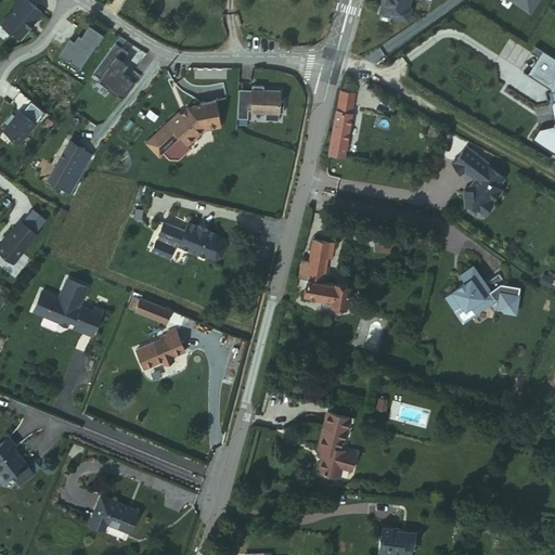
[(16,8),(3,23),(21,38),(43,11),(30,0),(17,0),(14,5),(16,8)]
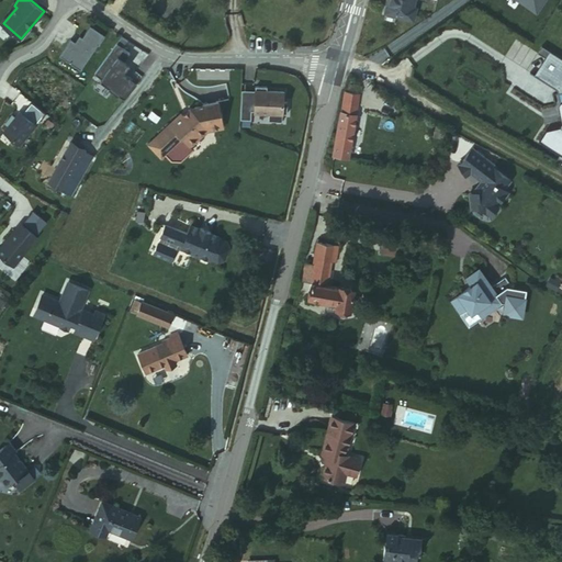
[(392,0),(388,15),(417,23),(420,11),(416,10),(418,0),(392,0)]
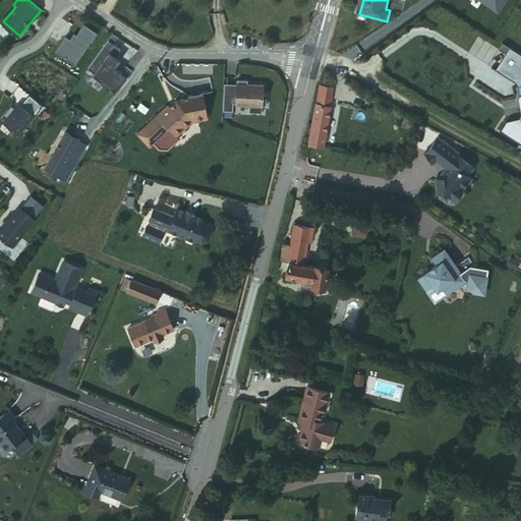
[(478,0),(497,12),(504,0),(478,0)]
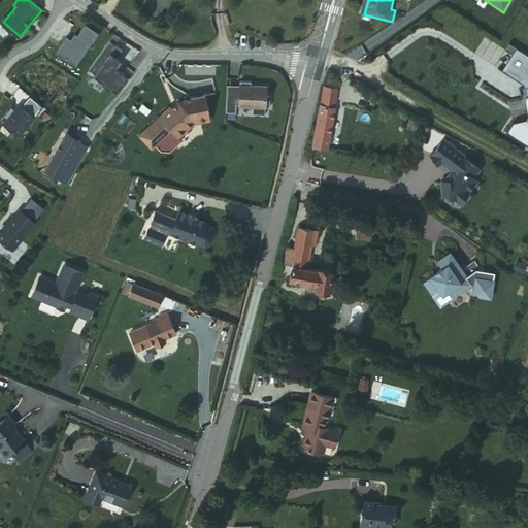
[(70,35),(60,51),(80,65),(97,41),(98,42),(104,33),(90,24),(83,35),(79,33),(75,39),(70,35)]
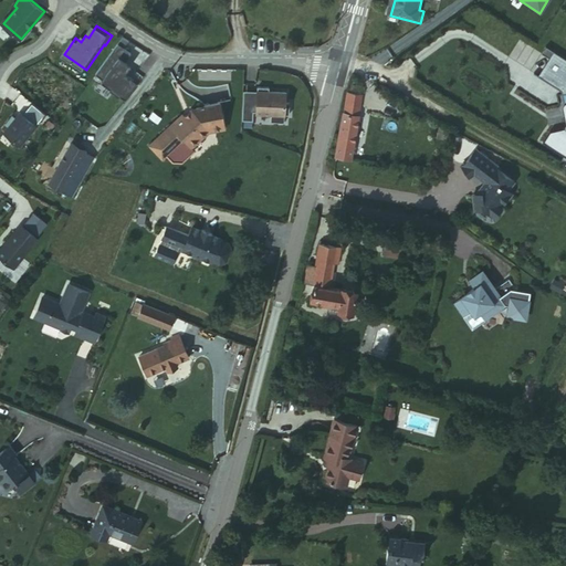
[(118,46),(95,79),(123,100),(134,85),(124,77),(128,72),(123,67),(132,56),(118,46)]
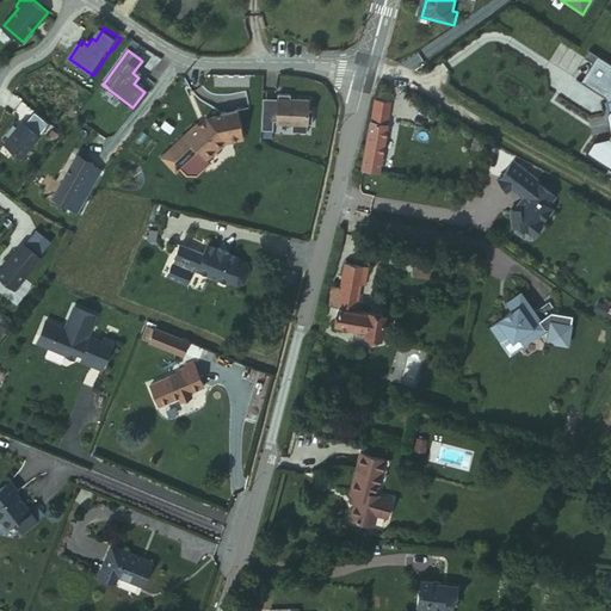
[(610,140),(594,143),(587,155),(610,167),(610,176),(609,180),(610,180),(610,66),(591,53),(591,54),(602,61),(598,67),(585,86),(578,81),(597,94),(599,91),(609,97),(610,104),(610,117),(610,118),(610,140)]
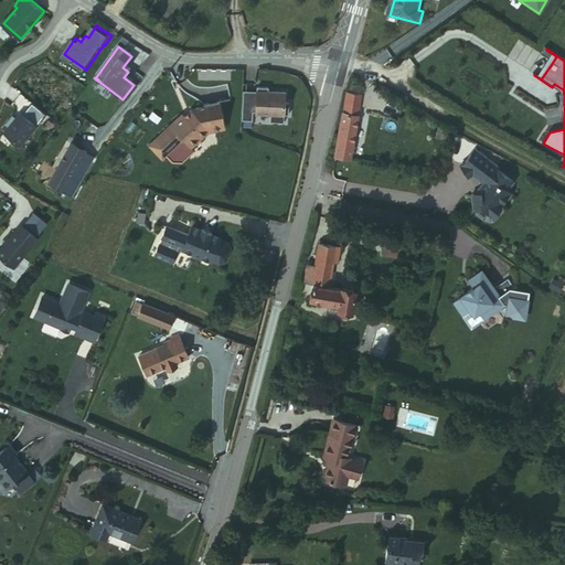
[(546,50),(542,55),(553,62),(556,56),(546,50)]
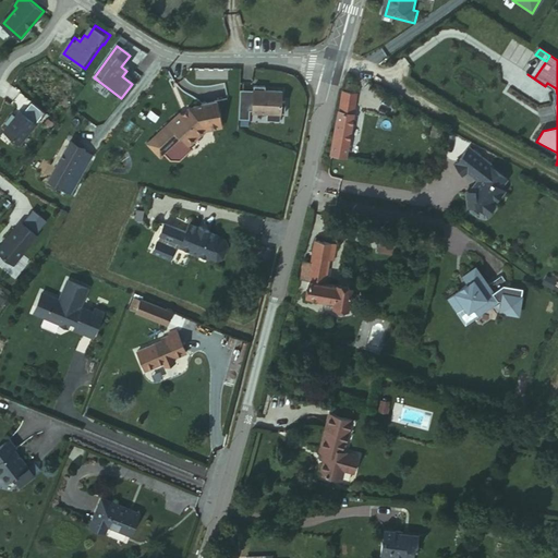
[(547,83),(545,86),(555,93),(557,108),(557,107),(557,95),(556,88),(547,83)]
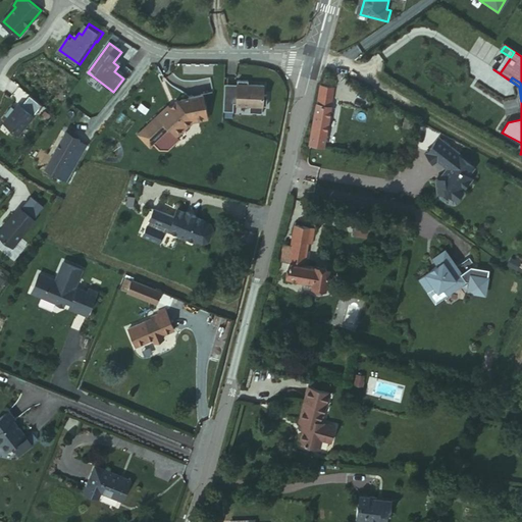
[(240,83),(240,87),(239,106),(239,107),(251,108),(251,115),(264,116),(264,109),(268,109),(269,98),(265,98),(265,89),(250,88),(250,84),(240,83)]
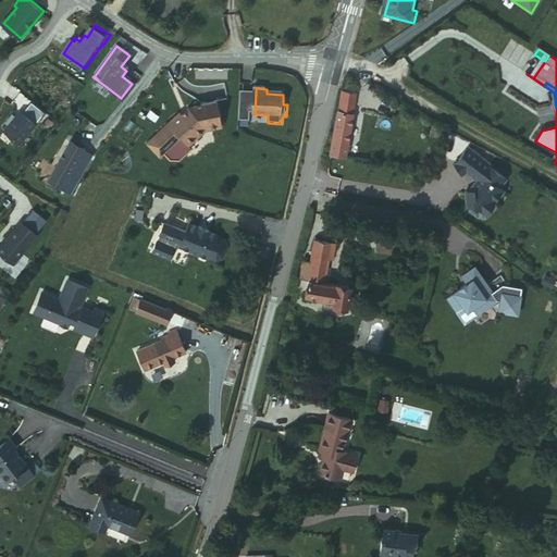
[(243,91),(240,112),(251,112),(255,113),(256,93),(243,91)]
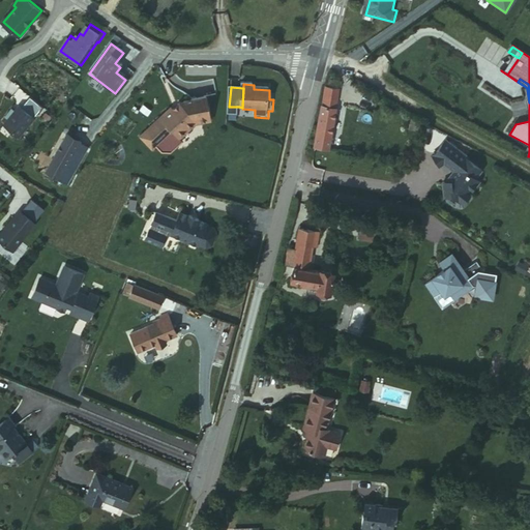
[(316,148),(330,152),(343,91),(328,89),(316,148)]
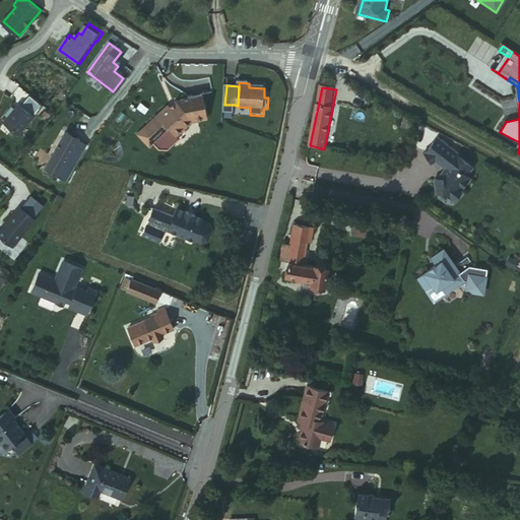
[(202,95),(180,101),(178,103),(176,102),(169,109),(167,107),(137,135),(149,147),(152,144),(158,150),(167,150),(179,139),(176,136),(190,122),(206,120),(202,95)]
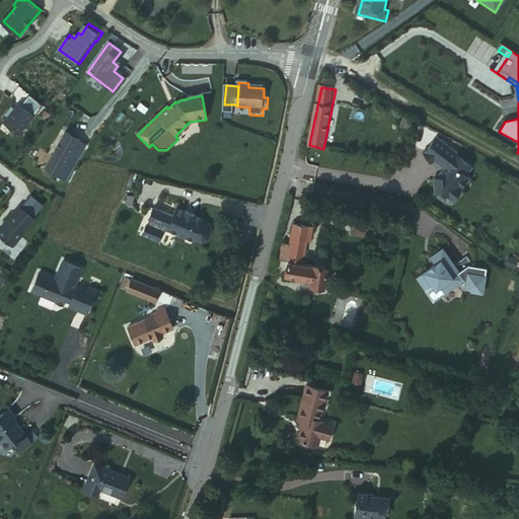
[(18,102),(4,121),(19,133),(34,115),(18,102)]
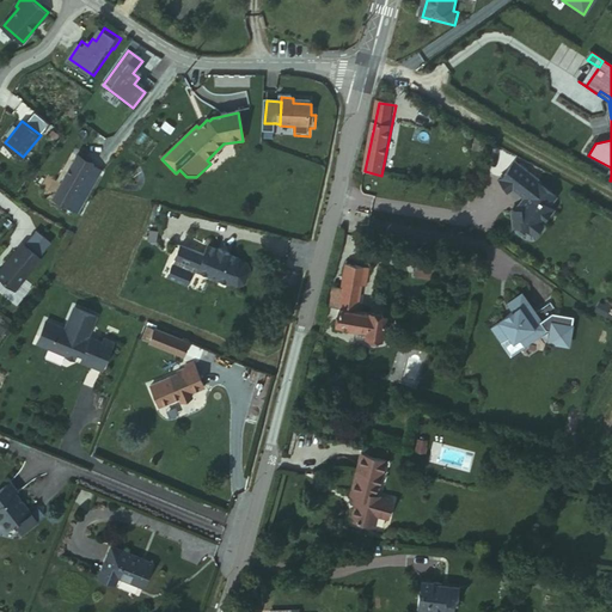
[(264,123),(264,133),(276,134),(276,123),(264,123)]
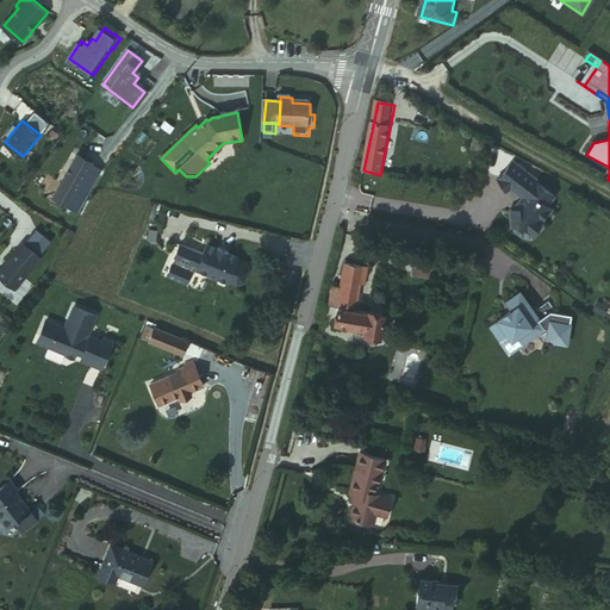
[(72,205),(93,165),(78,156),(57,198),(72,205)]
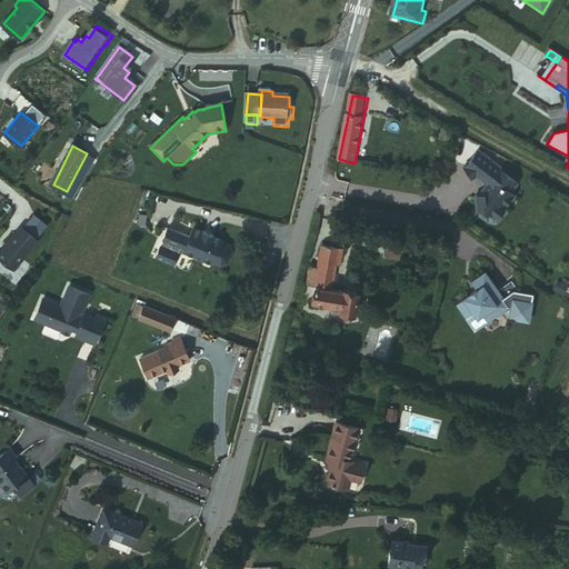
[(488,212),(497,219),(503,209),(506,210),(516,197),(511,193),(518,185),(500,172),(502,169),(479,152),(466,165),(466,166),(476,179),(478,179),(489,187),(482,197),(478,198),(480,213),(488,212)]
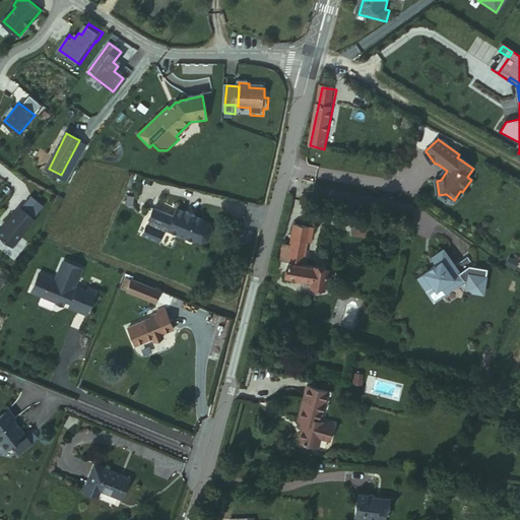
[(89,145),(79,140),(61,175),(71,181),(89,145)]
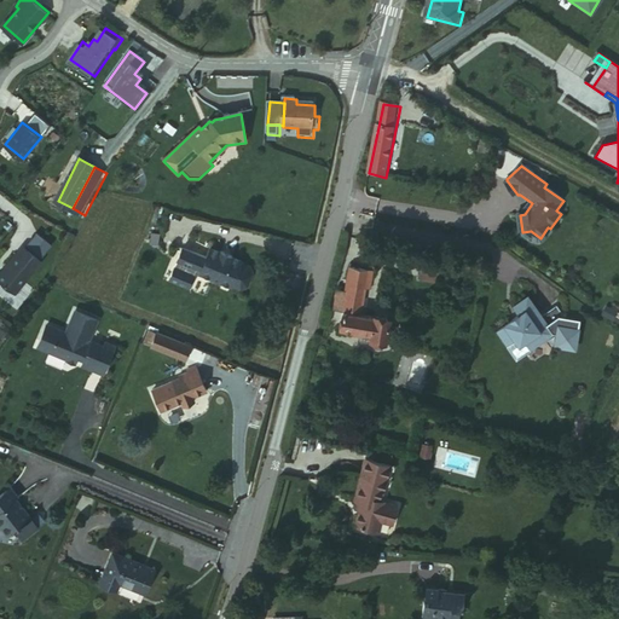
[(38,255),(50,242),(38,232),(27,247),(38,255)]
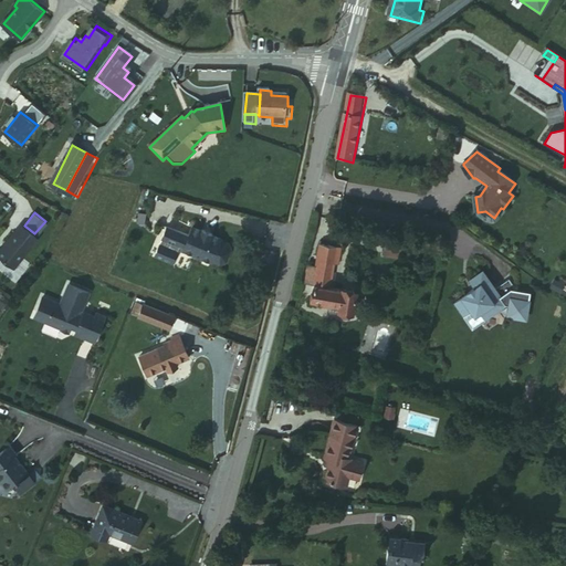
[(34,245),(32,244),(49,224),(45,221),(34,233),(24,226),(19,232),(17,231),(0,251),(0,255),(16,269),(34,245)]
